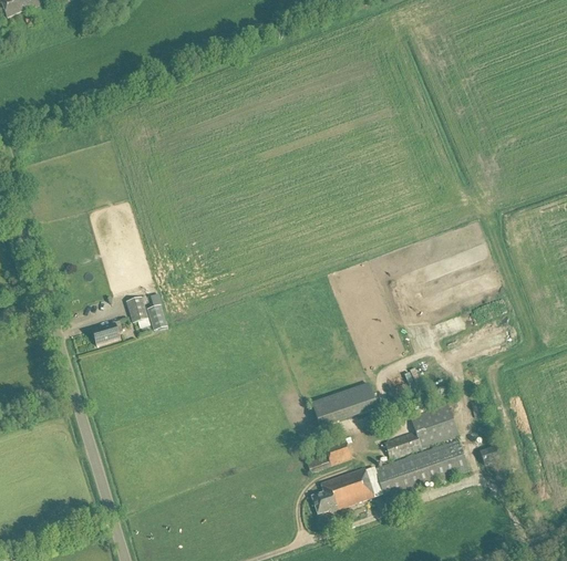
[(1,0),(7,16),(22,9),(23,10),(47,0),(1,0)]
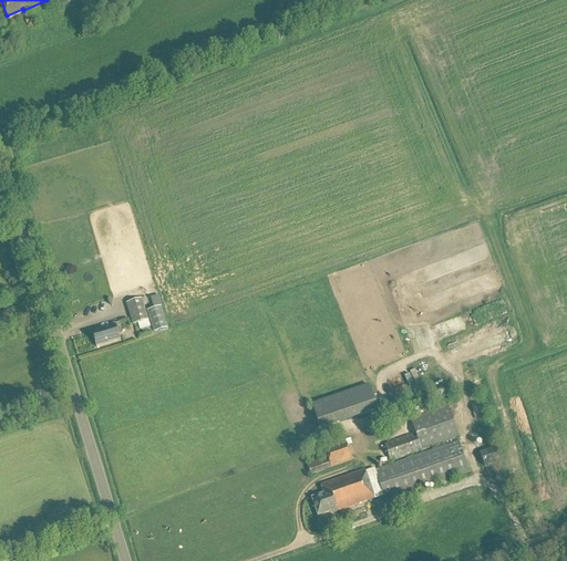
[(28,22),(35,19),(32,13),(24,17),(28,22)]
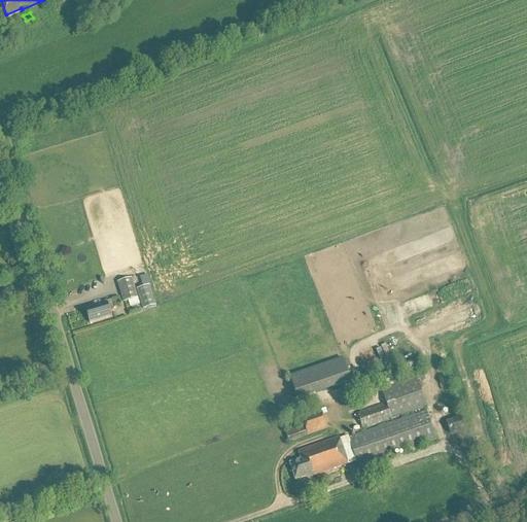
[(123,300),(127,298),(130,305),(131,305),(132,307),(140,305),(133,280),(136,279),(135,273),(116,279),(123,300)]
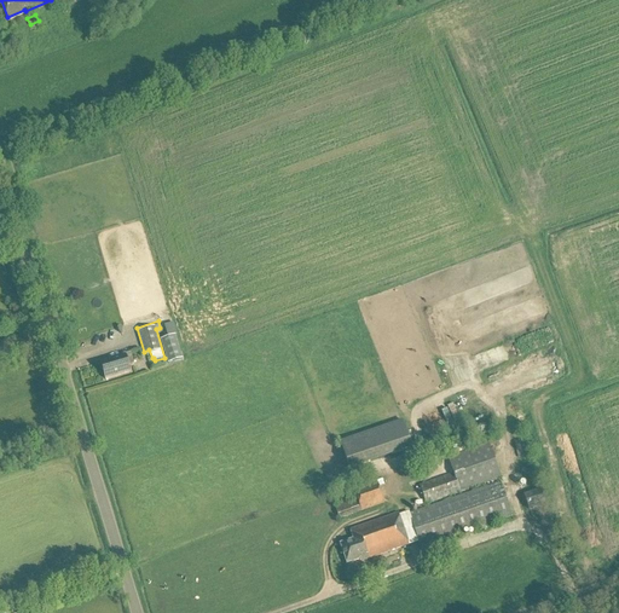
[(160,336),(167,359),(181,354),(174,331),(160,336)]
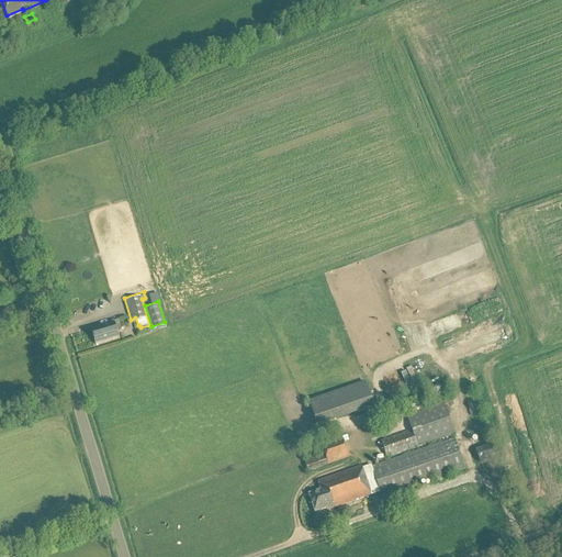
[(91,325),(96,341),(116,334),(115,329),(121,326),(117,318),(113,320),(112,319),(91,325)]
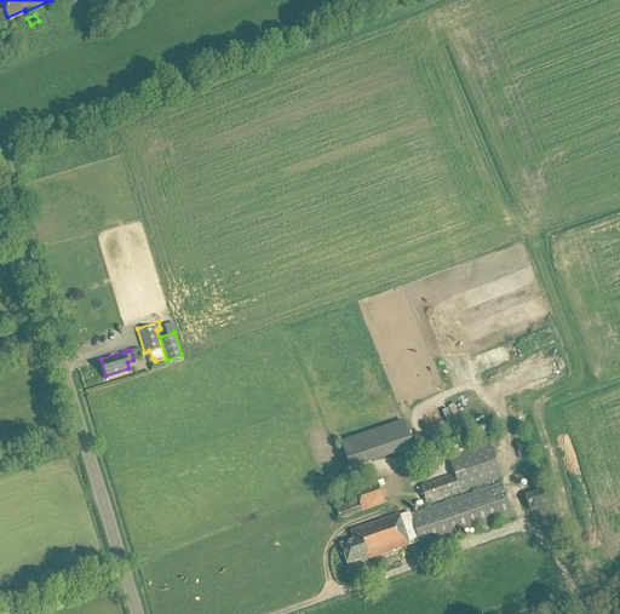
[(402,417),(340,439),(350,466),(412,445),(402,417)]
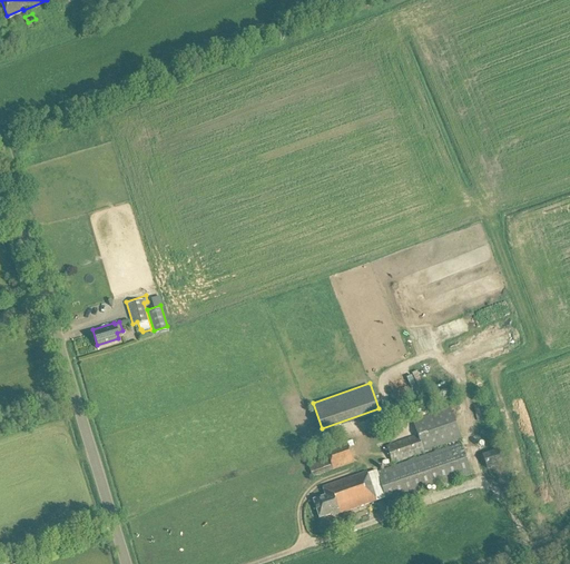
[(418,432),(386,443),(392,459),(461,436),(450,405),(412,417),(418,432)]
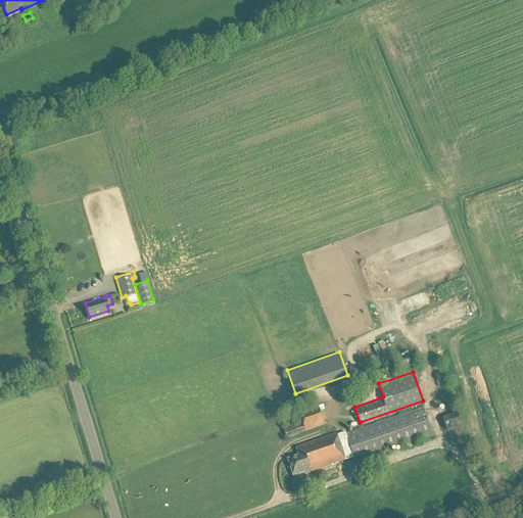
[(294,421),(293,417),(282,421),(286,434),(304,427),(324,421),(318,404),(298,410),(301,418),(294,421)]
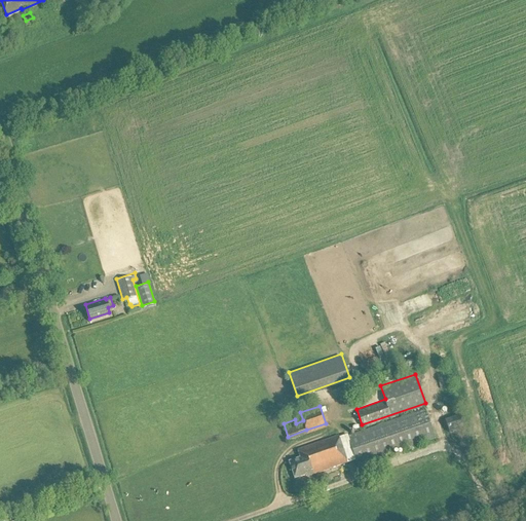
[(424,406),(339,435),(338,433),(296,447),(299,455),(289,458),(294,475),(308,471),(309,472),(347,459),(347,458),(354,455),(357,461),(435,435),(424,406)]
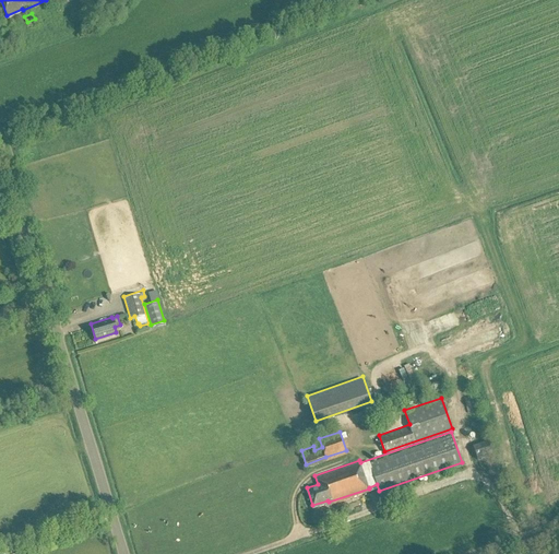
[(491,451),(487,439),(473,445),(477,457),(491,451)]
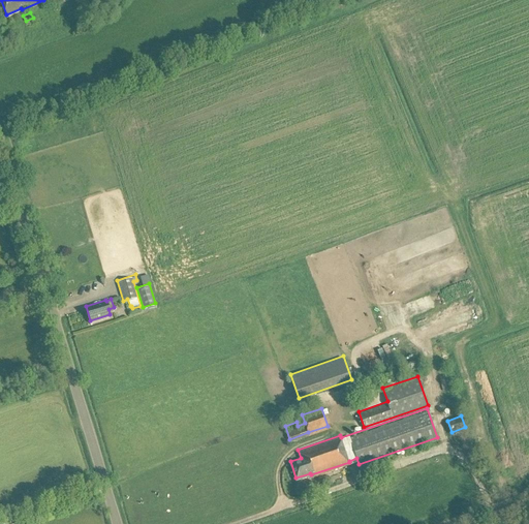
[(328,472),(318,475),(320,482),(330,480),(328,472)]
